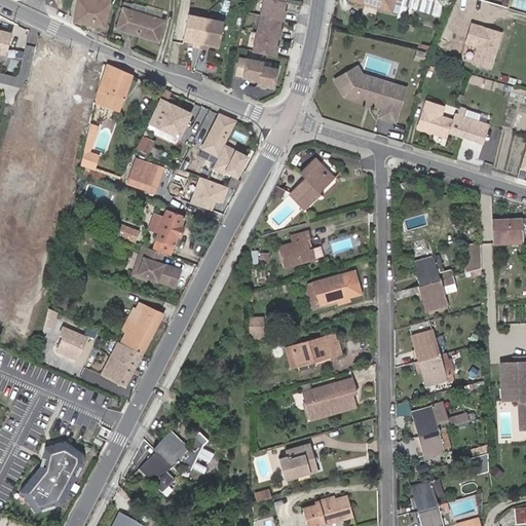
[(78,0),(74,22),(104,28),(109,0),(78,0)]
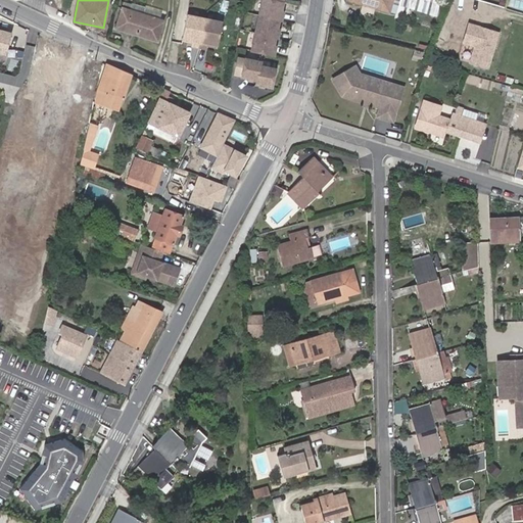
[(345,0),(370,7),(370,8),(386,13),(390,0),(345,0)]
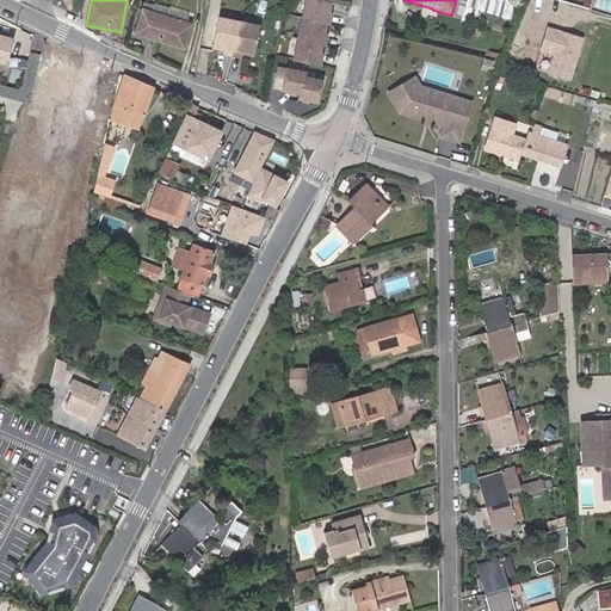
[(491,0),(488,10),(501,13),(505,0),(491,0)]
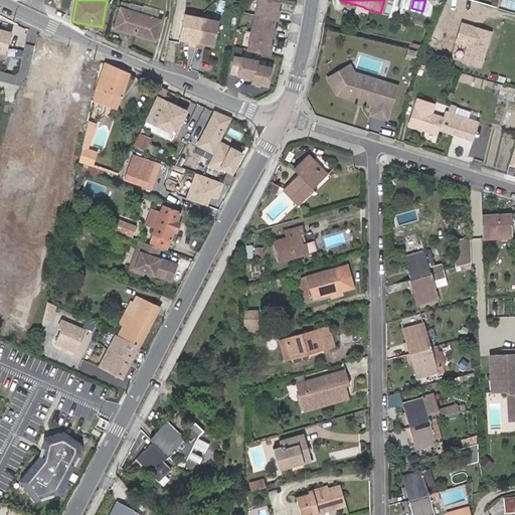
[(126,3),(124,9),(157,20),(159,13),(126,3)]
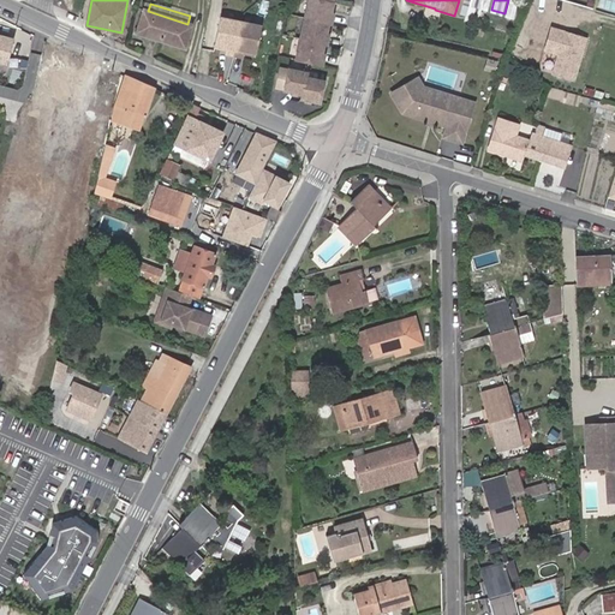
[(187,24),(148,11),(142,10),(135,34),(185,51),(192,27),(187,24)]
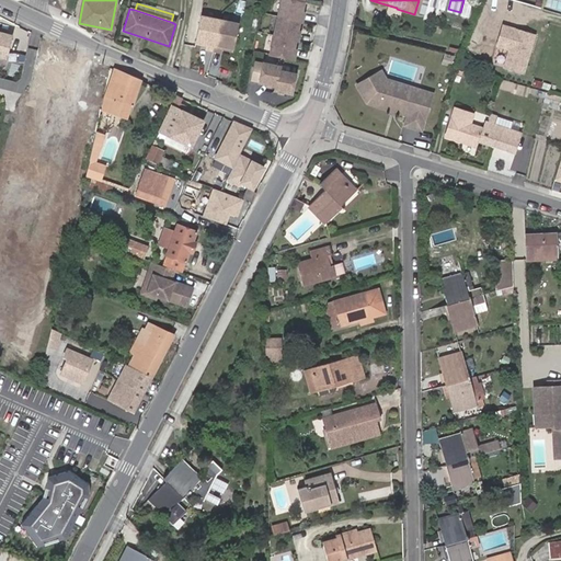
[(219,22),(201,18),(196,42),(207,44),(206,46),(205,50),(214,53),(221,54),(222,49),(222,47),(233,49),(239,25),(219,22)]
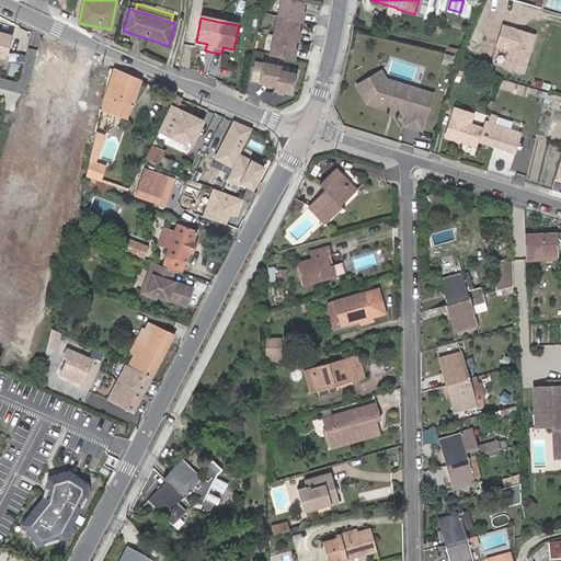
[(299,22),(278,18),(274,36),(296,41),(298,42),(299,33),(297,32),(298,29),(299,22)]
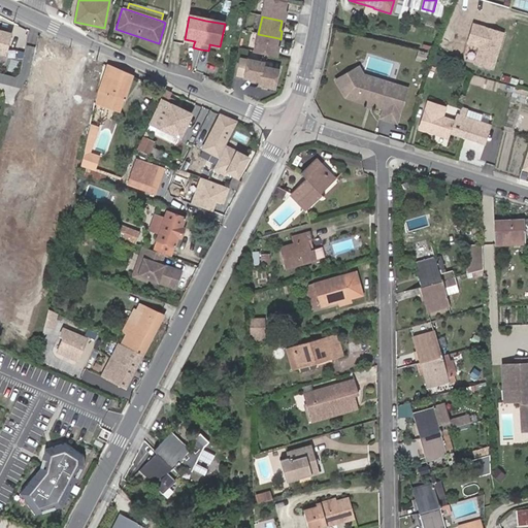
[(505,32),(472,23),(466,43),(479,47),(473,64),(494,70),(505,32)]
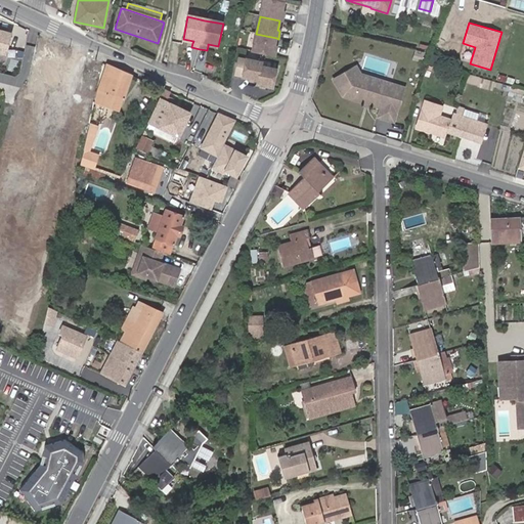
[(10,34),(0,30),(0,53),(4,55),(10,34)]
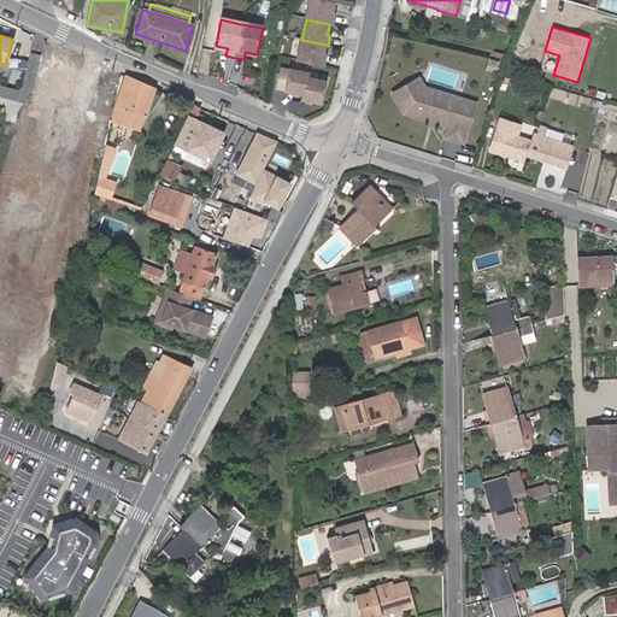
[(325,45),(301,40),(298,60),(323,66),(325,57),(323,56),(324,52),(325,45)]
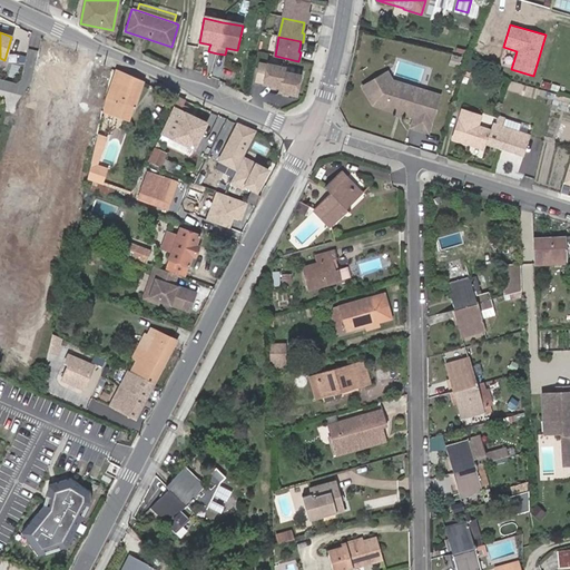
[(287,67),(259,61),(255,84),(281,88),(279,94),(297,97),(302,75),(286,71),(287,67)]
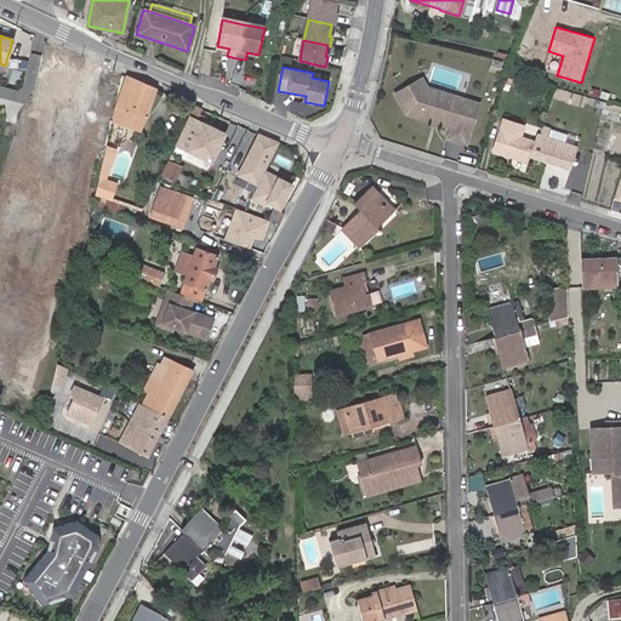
[(155,86),(126,75),(115,108),(113,120),(141,130),(155,86)]
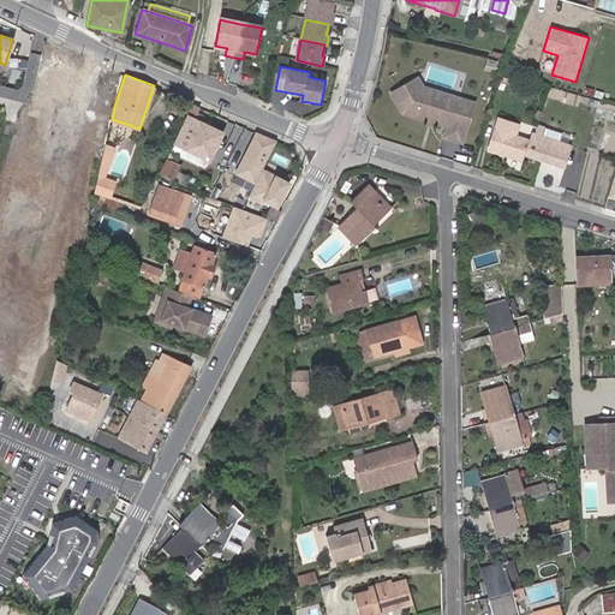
[(443,136),(463,141),(473,101),(423,87),(418,77),(392,91),(402,112),(447,125),(443,136)]
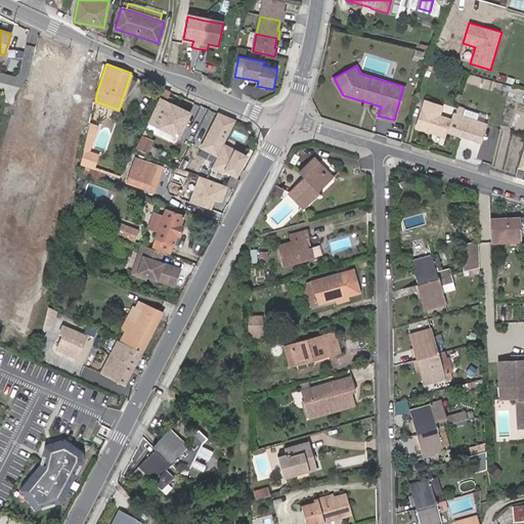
[(168,92),(164,89),(145,128),(161,136),(164,130),(176,136),(187,114),(164,101),(168,92)]
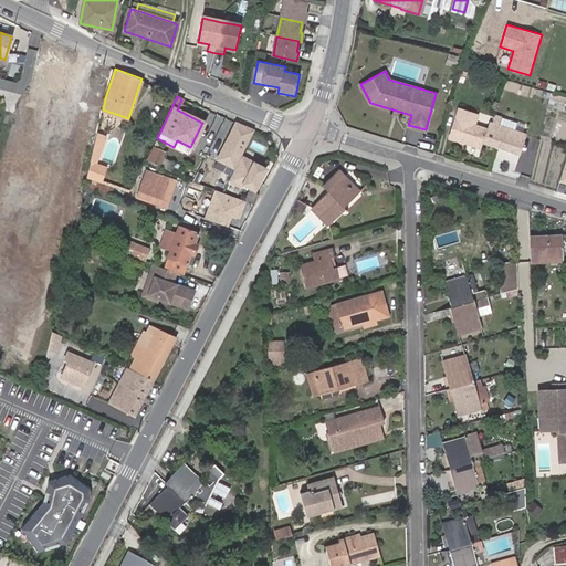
[(494,147),(498,134),(488,130),(488,129),(475,125),(478,116),(459,109),(449,138),(481,148),(482,143),(494,147)]
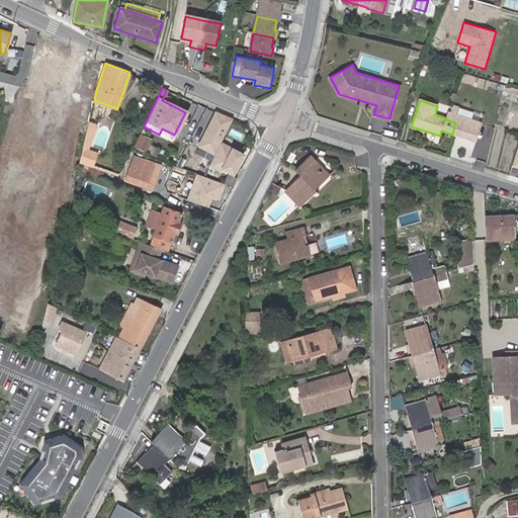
[(234,118),(214,109),(196,147),(216,156),(209,167),(221,172),(223,169),(235,174),(245,153),(223,143),(234,118)]
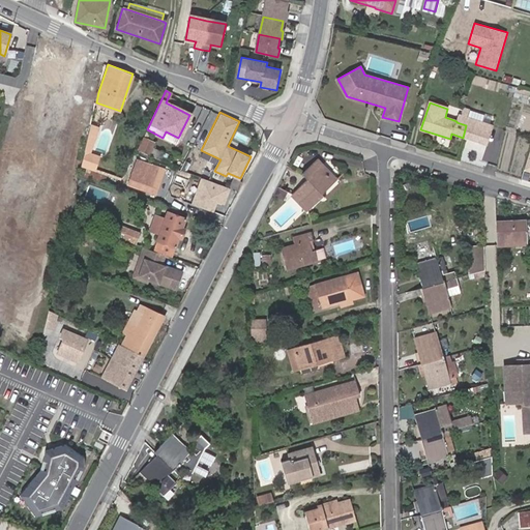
[(490,125),(459,115),(457,121),(457,122),(466,125),(463,138),(466,139),(484,145),(490,125)]
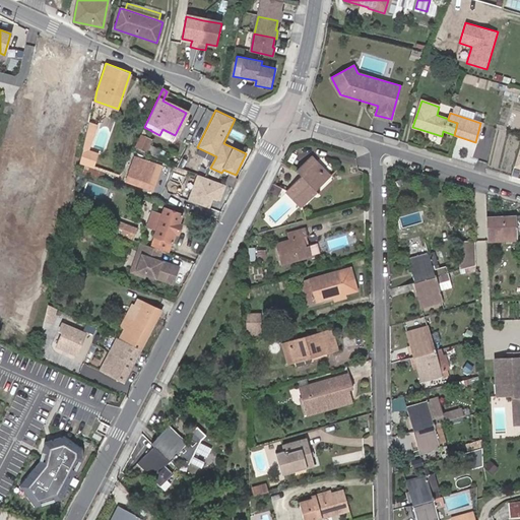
[(93,143),(95,132),(87,131),(83,148),(89,149),(91,142),(93,143)]
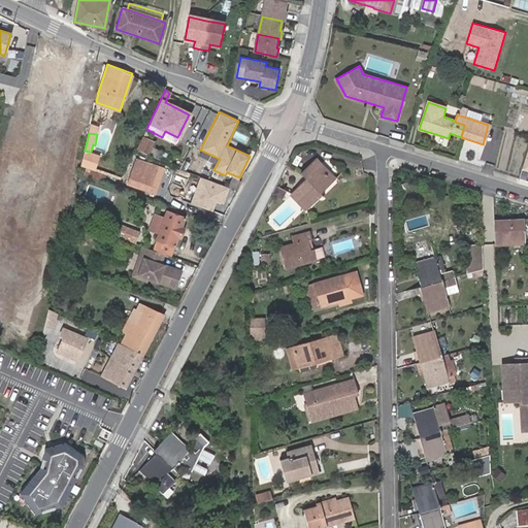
[(158,159),(169,163),(171,156),(161,153),(150,146),(152,142),(142,137),(136,150),(158,159)]
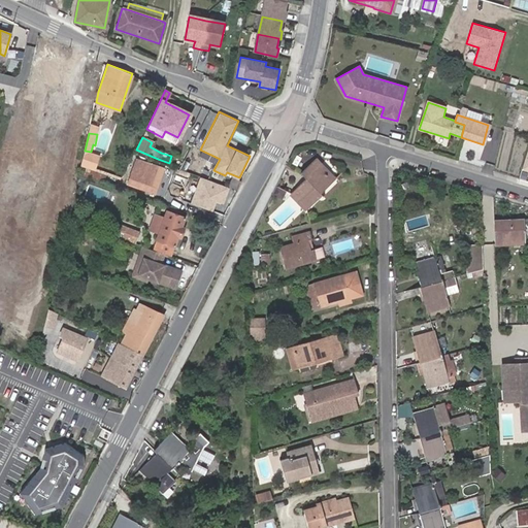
[(91,152),(85,151),(81,164),(96,168),(100,155),(91,152)]
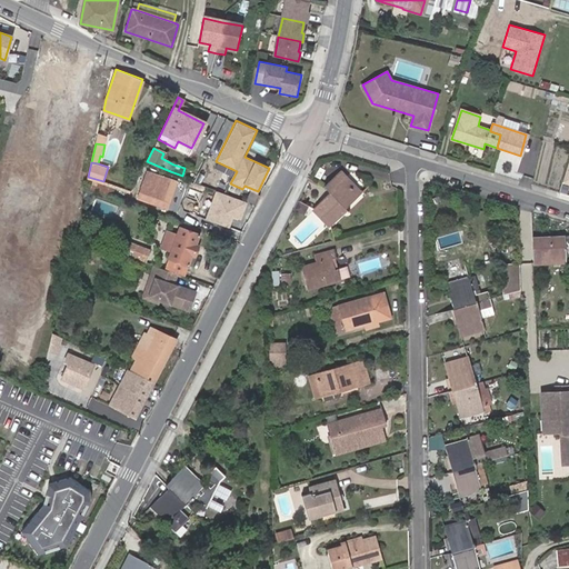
[(176,182),(146,172),(136,197),(145,200),(167,208),(176,182)]
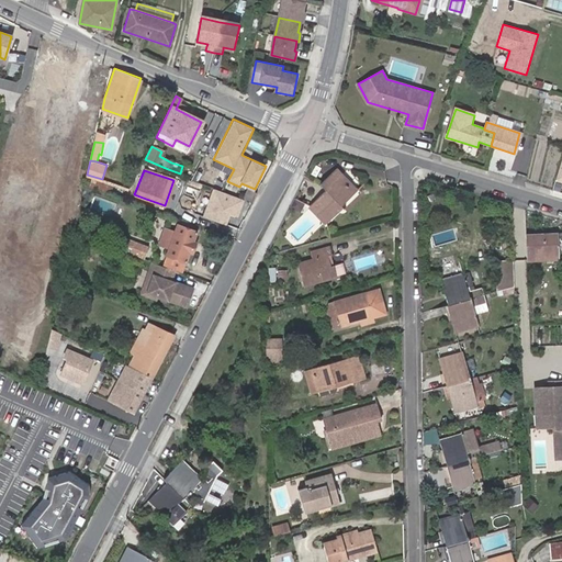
[(325,191),(308,206),(325,224),(341,210),(341,211),(343,210),(339,206),(355,193),(335,171),(319,184),(325,191)]
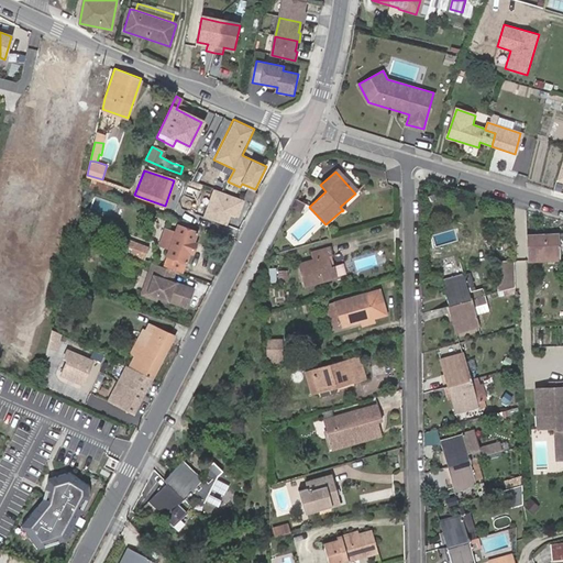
[(101,181),(87,177),(84,186),(110,195),(113,186),(101,181)]
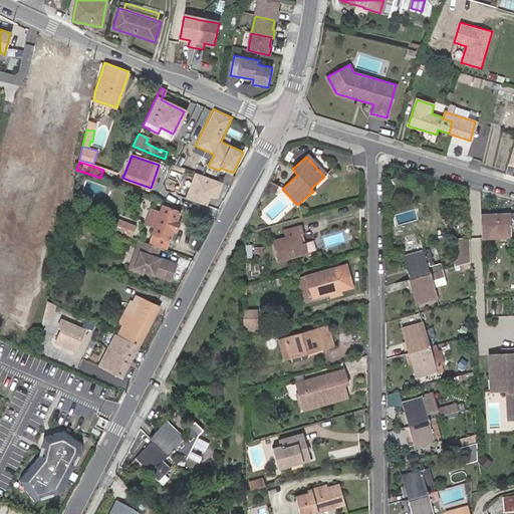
[(117,173),(93,164),(92,166),(103,170),(116,175),(117,173)]
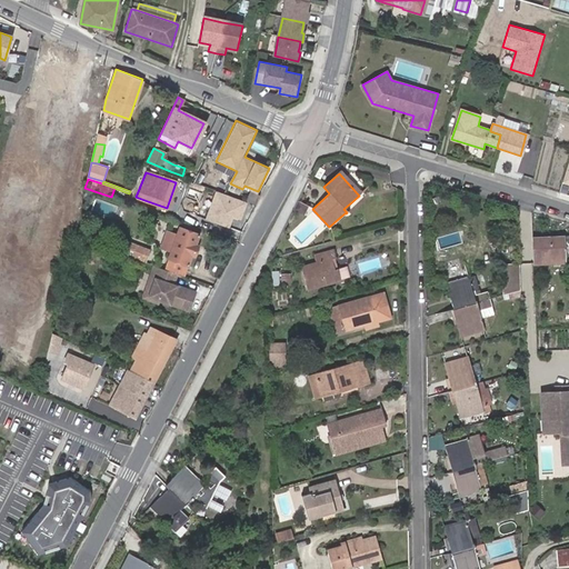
[(245,200),(256,205),(260,195),(249,190),(245,200)]
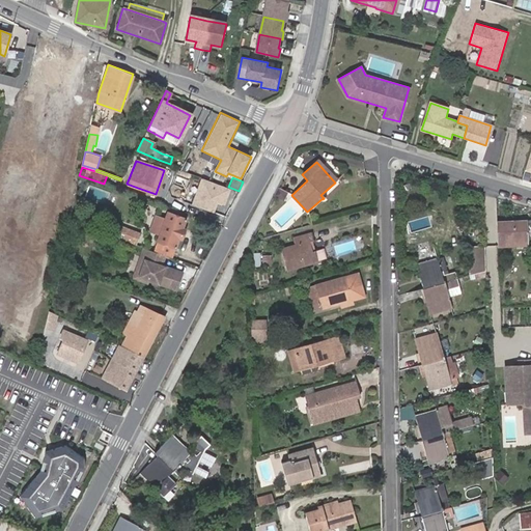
[(230,190),(201,179),(192,204),(215,212),(218,203),(225,206),(230,190)]
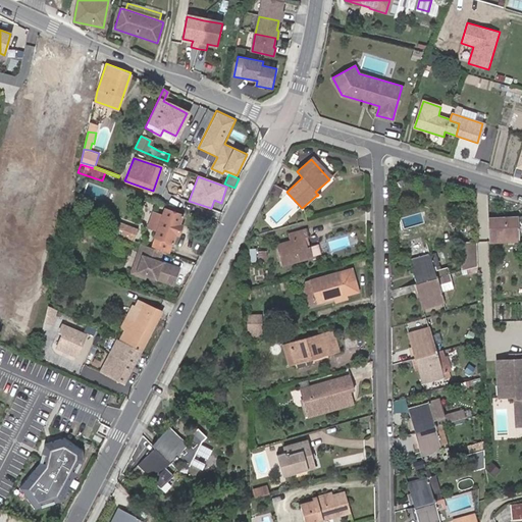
[(282,189),(274,185),(270,193),(279,197),(282,189)]
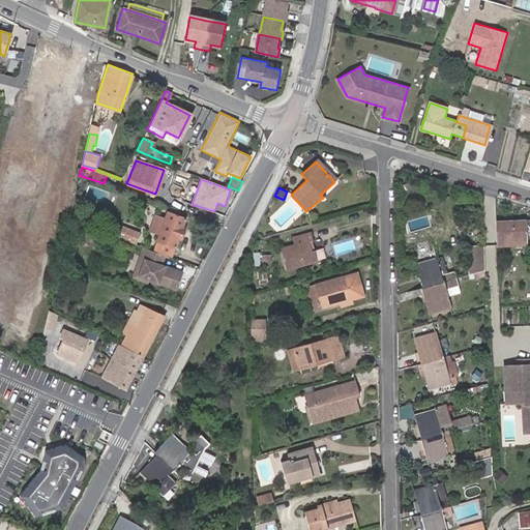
[(159,232),(152,249),(171,256),(174,248),(177,239),(180,240),(184,230),(181,229),(184,221),(166,213),(164,217),(155,214),(151,229),(159,232)]
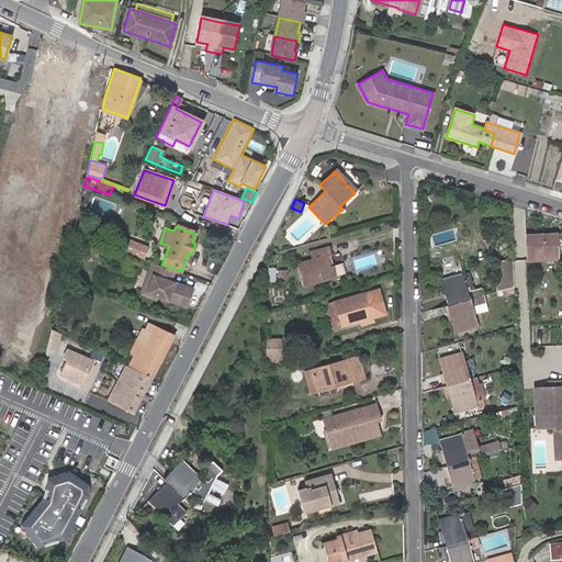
[(561,232),(553,233),(553,234),(527,235),(528,260),(559,259),(558,253),(561,253),(561,232)]
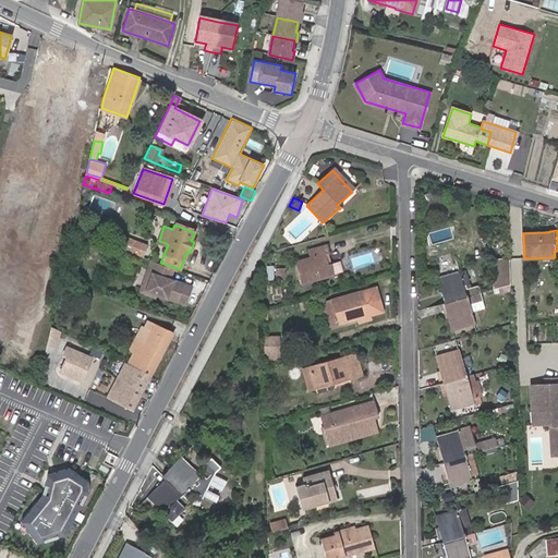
[(145,245),(126,239),(124,244),(121,243),(120,247),(142,255),(145,245)]
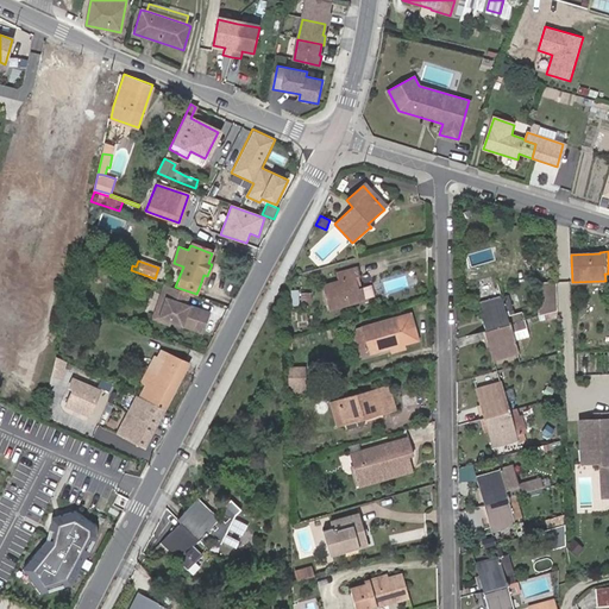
[(371,286),(359,288),(357,277),(358,277),(356,268),(334,272),(337,282),(321,286),(327,309),(363,300),(374,297),(371,286)]
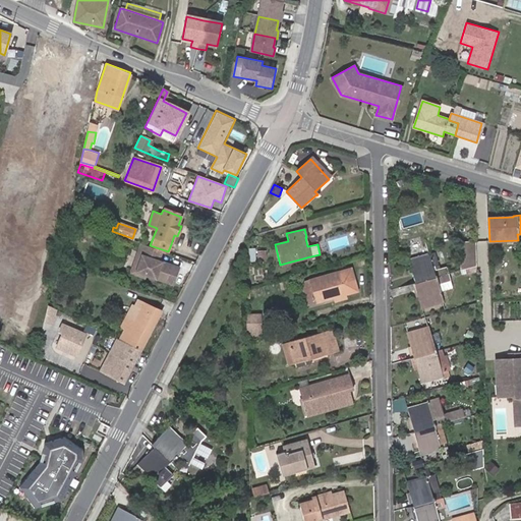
[(476,261),(475,238),(460,238),(461,271),(476,267),(476,261)]
